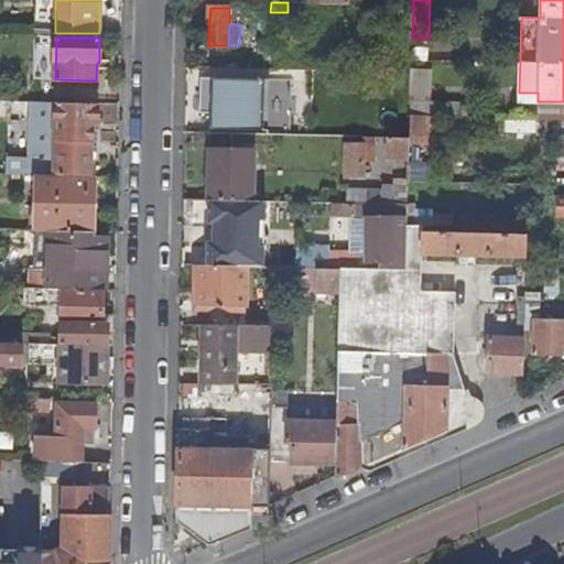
[(258,41),(258,52),(271,52),(271,41),(258,41)]
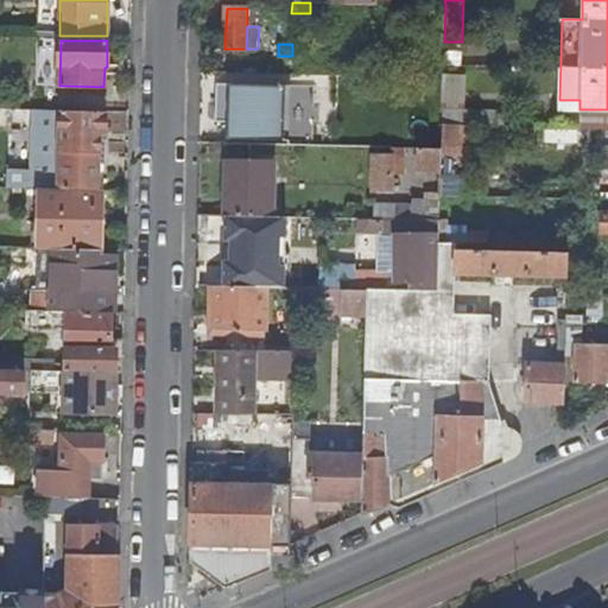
[(444,101),(467,102),(469,73),(445,71),(444,101)]
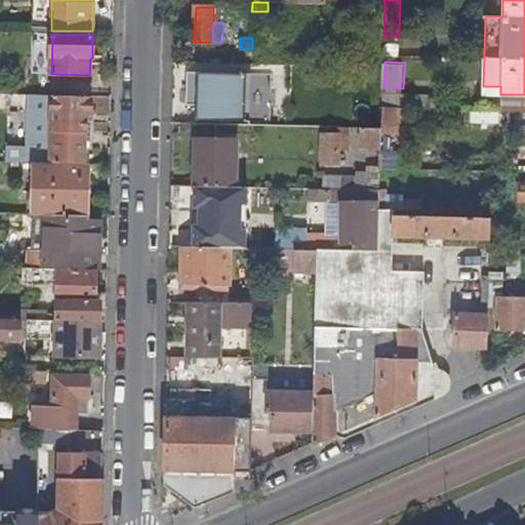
[(250,64),(250,75),(260,75),(260,79),(287,80),(288,65),(250,64)]
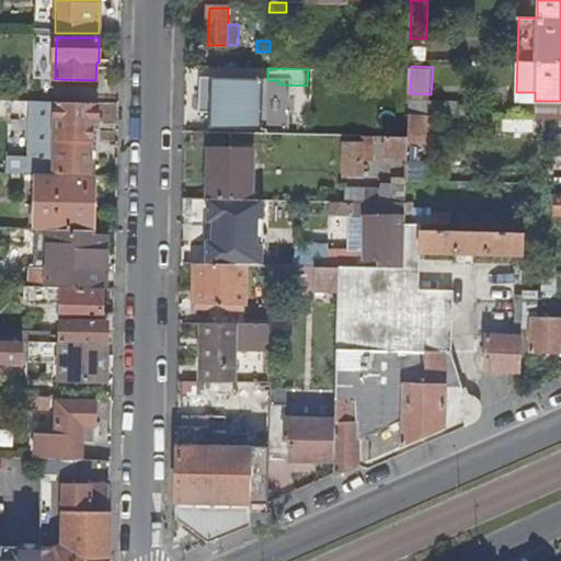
[(196,77),(196,99),(203,99),(204,105),(210,105),(209,128),(263,128),(263,106),(258,106),(258,79),(196,77)]
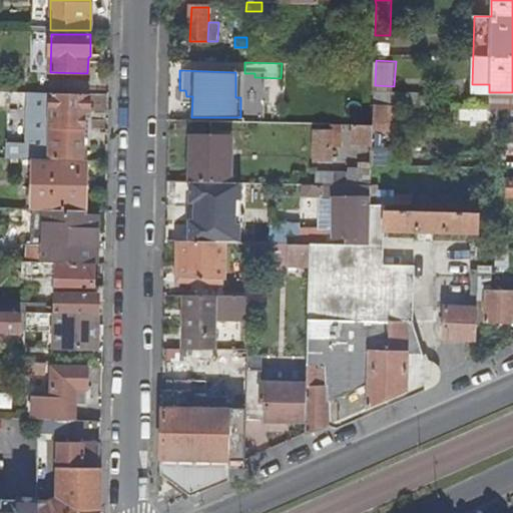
[(374,92),(374,104),(419,105),(419,93),(374,92)]
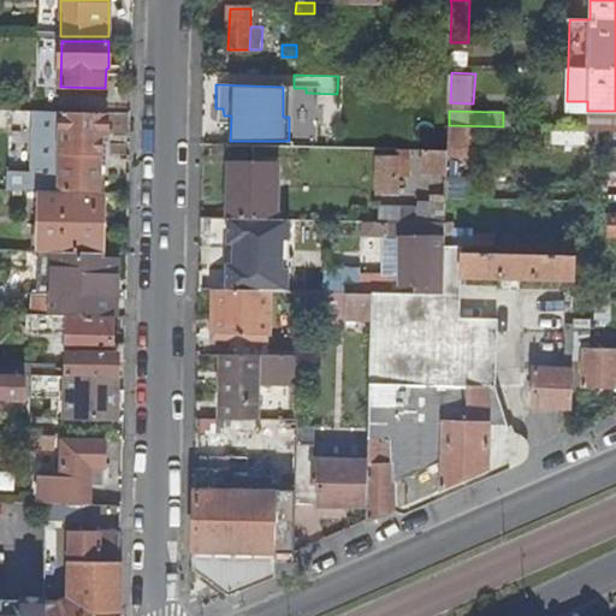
[(61,155),(60,193),(99,194),(100,144),(106,143),(107,114),(45,113),(43,154),(61,155)]
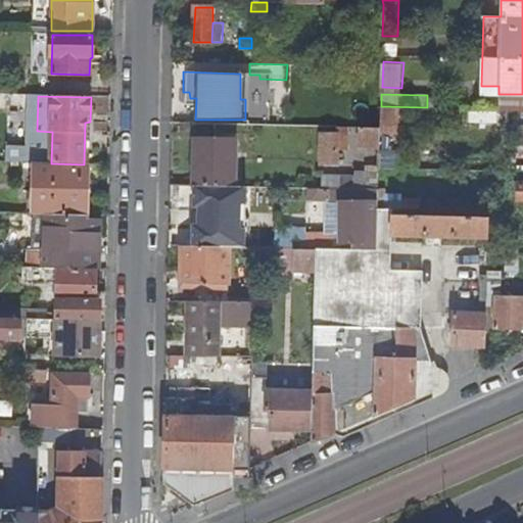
[(476,109),(476,126),(507,126),(507,110),(476,109)]
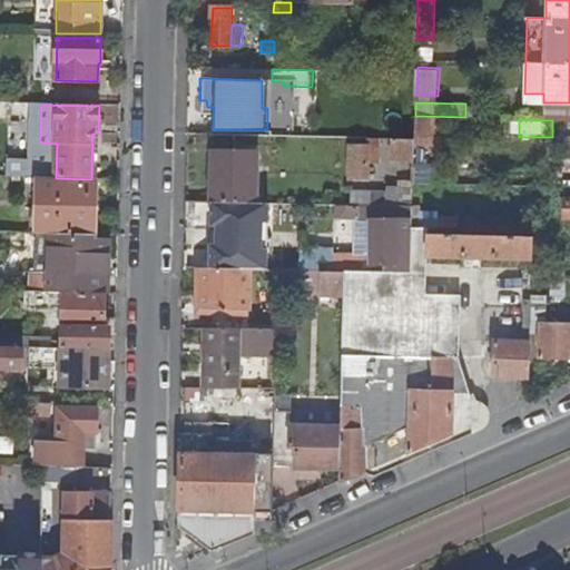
[(393,139),(393,160),(414,160),(414,151),(414,139),(393,139)]
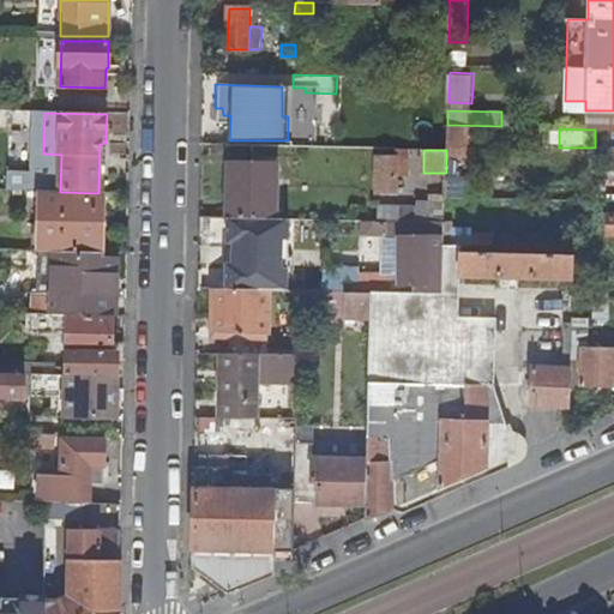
[(377,157),(375,194),(395,194),(396,157),(377,157)]
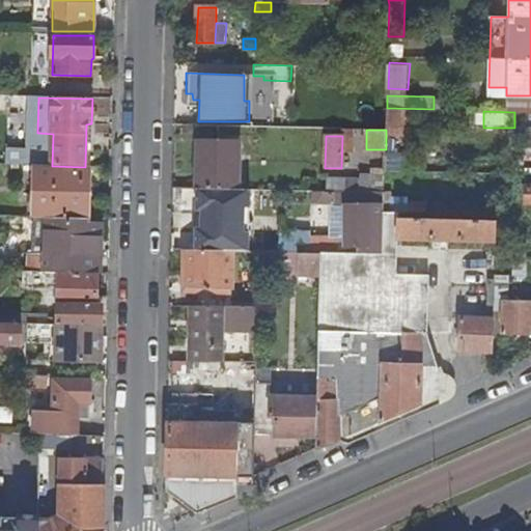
[(199,139),(197,188),(210,188),(238,189),(239,140),(199,139)]
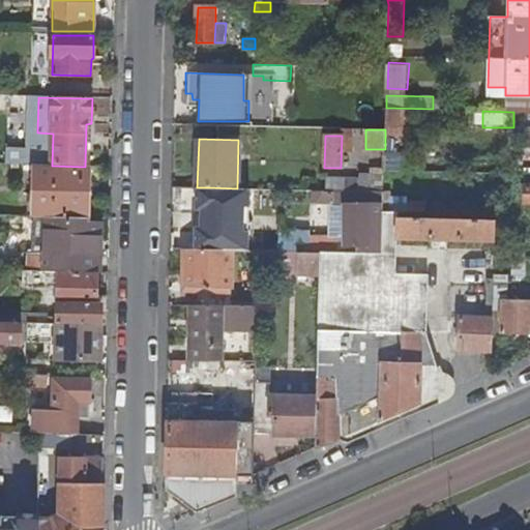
[(385,149),(384,169),(384,170),(409,171),(410,141),(385,141),(385,149)]
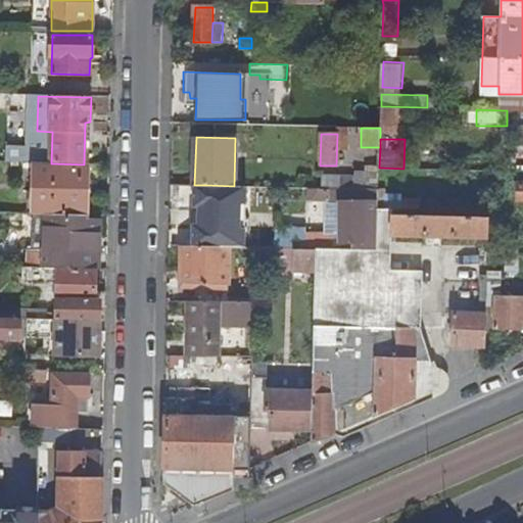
[(34,163),(32,214),(37,214),(89,215),(89,164),(84,164),(51,163),(34,163)]
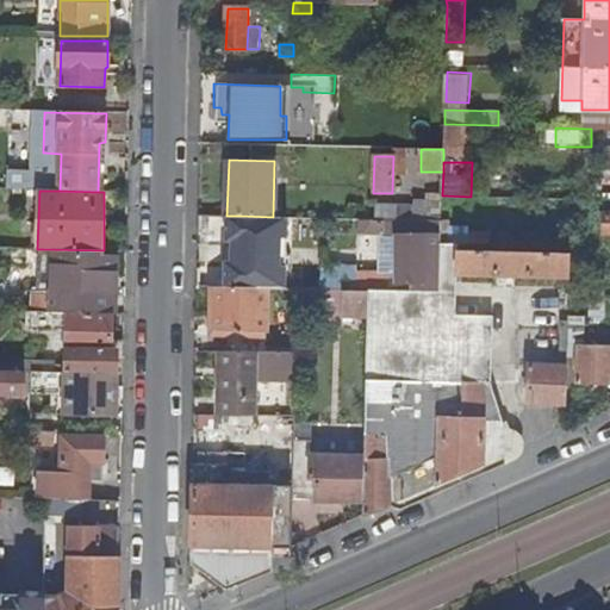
[(415,201),(415,219),(442,221),(442,195),(442,194),(429,193),(429,201),(415,201)]
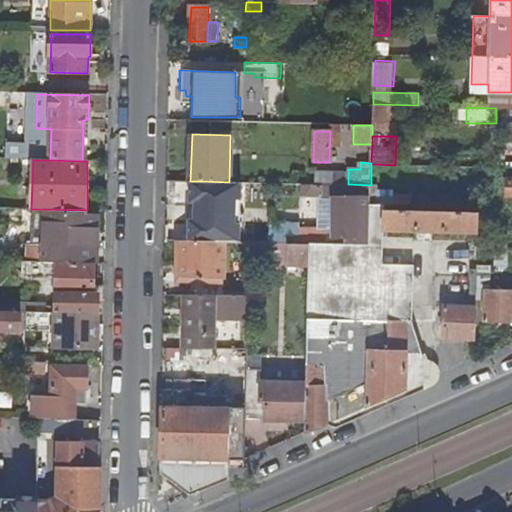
[(167,180),(167,197),(202,198),(202,181),(190,181),(167,180)]
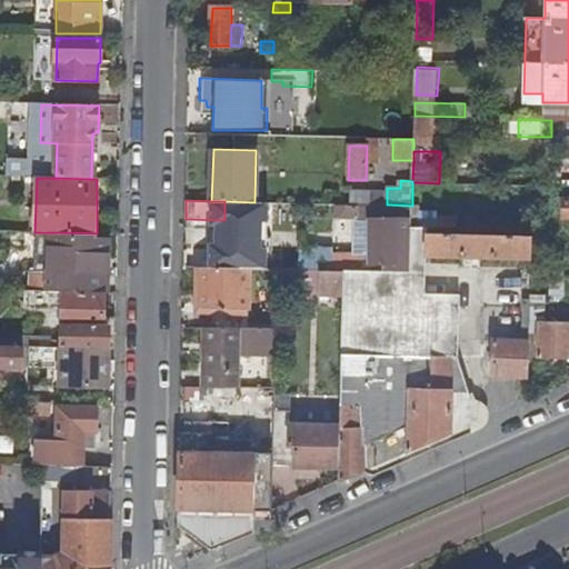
[(341,203),(341,217),(359,217),(359,205),(341,203)]
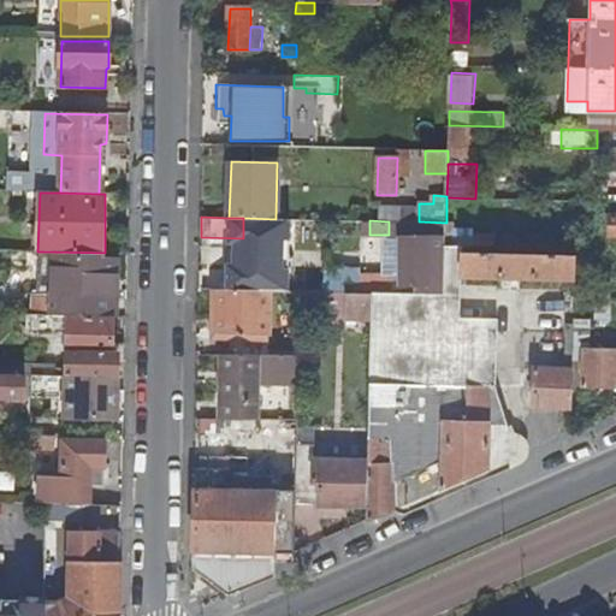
[(401,221),(400,280),(431,280),(432,235),(445,235),(445,234),(446,223),(419,221),(401,221)]
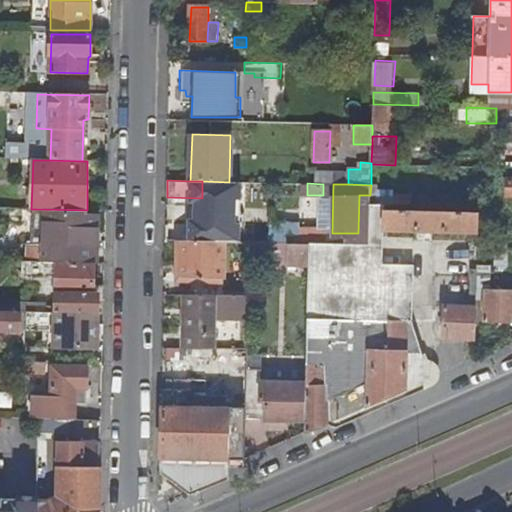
[(359,195),(358,233),(369,233),(370,204),(370,195),(359,195)]
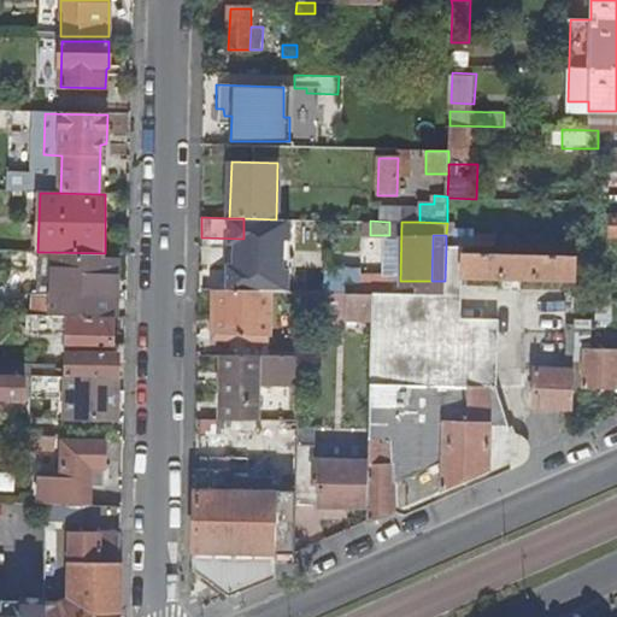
[(446,246),(445,281),(445,297),(442,399),(457,399),(457,386),(469,386),(468,423),(442,423),(441,462),(441,466),(513,435),(498,387),(499,319),(463,318),(463,276),(576,280),(576,256),(464,253),(464,247),(453,246),(446,246)]
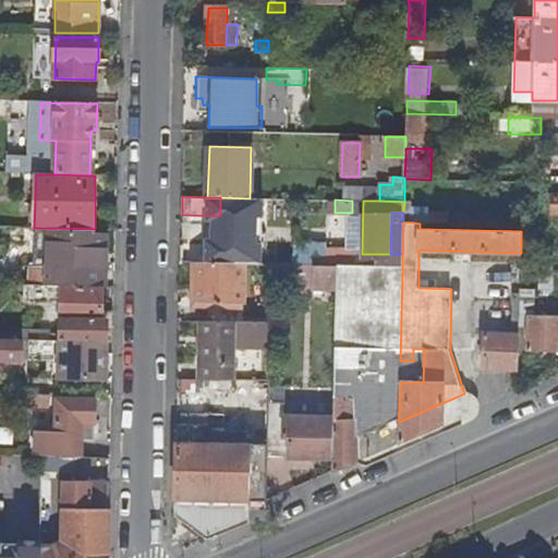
[(39,228),(38,286),(51,286),(62,286),(102,287),(107,287),(107,234),(94,233),(95,229),(39,228)]
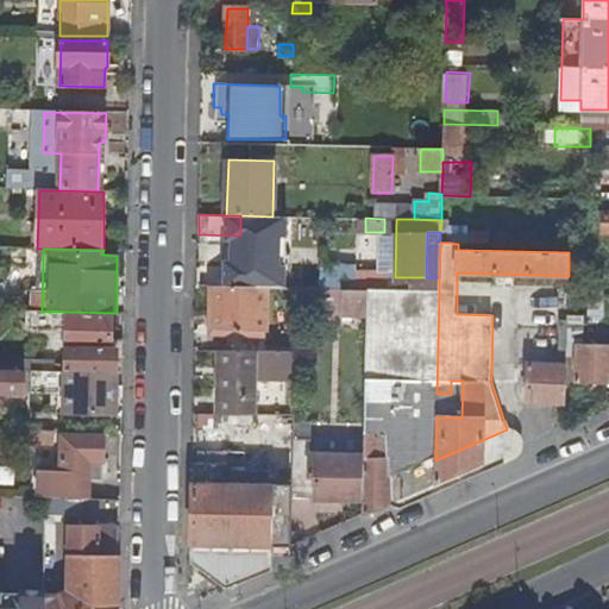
[(198,268),(198,286),(214,287),(238,287),(238,269),(198,268)]
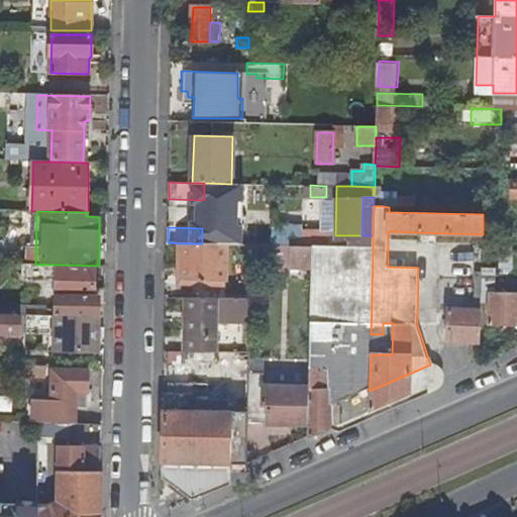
[(182,243),(182,276),(186,276),(185,298),(188,298),(225,299),(226,244),(202,243),(182,243)]
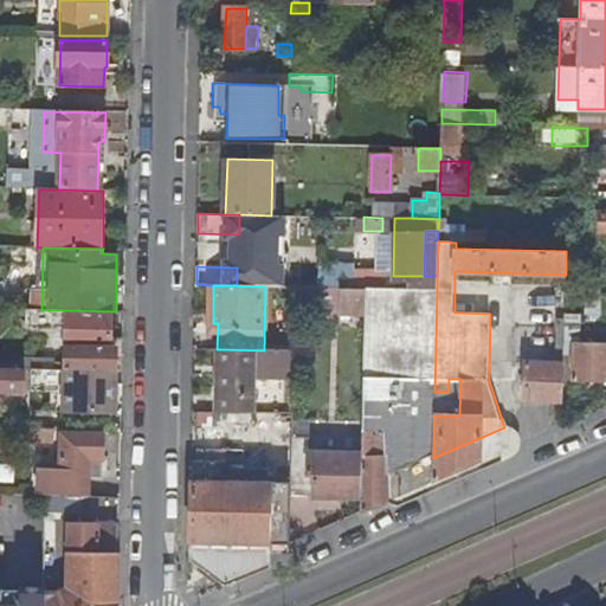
[(329,288),(328,314),(367,315),(367,289),(329,288)]
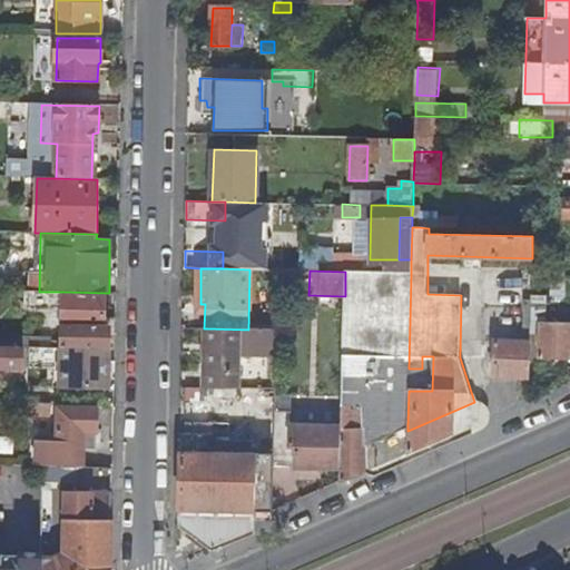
[(345,272),(345,296),(342,428),(341,468),(340,482),(365,471),(364,446),(408,426),(409,391),(409,369),(411,274),(345,272)]
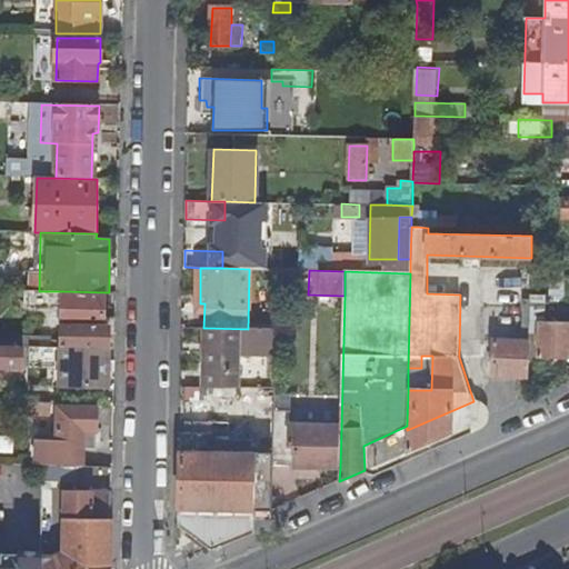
[(30,291),(29,308),(52,309),(52,291),(39,291),(30,291)]
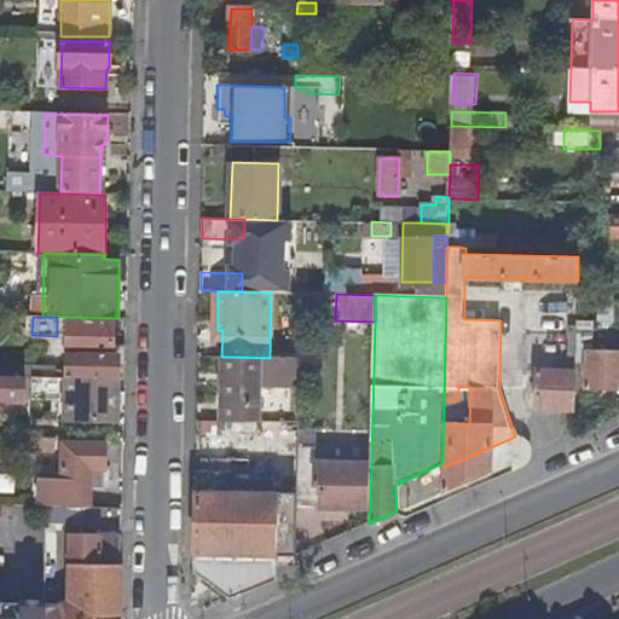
[(62,371),(62,377),(126,379),(127,346),(114,346),(114,318),(69,317),(68,371),(62,371)]
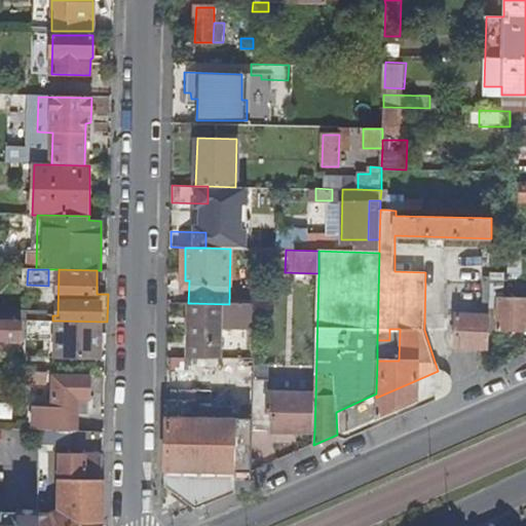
[(525,296),(498,297),(497,330),(525,330),(525,296)]
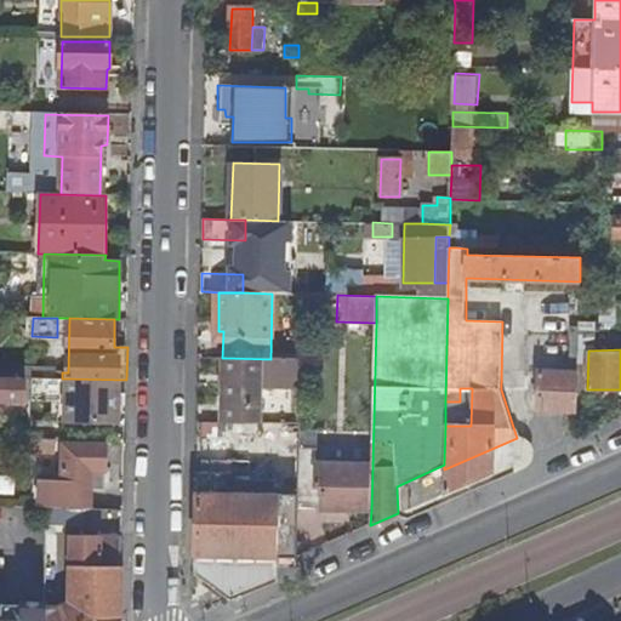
[(226,358),(223,423),(260,423),(261,387),(300,388),(301,360),(271,359),(226,358)]
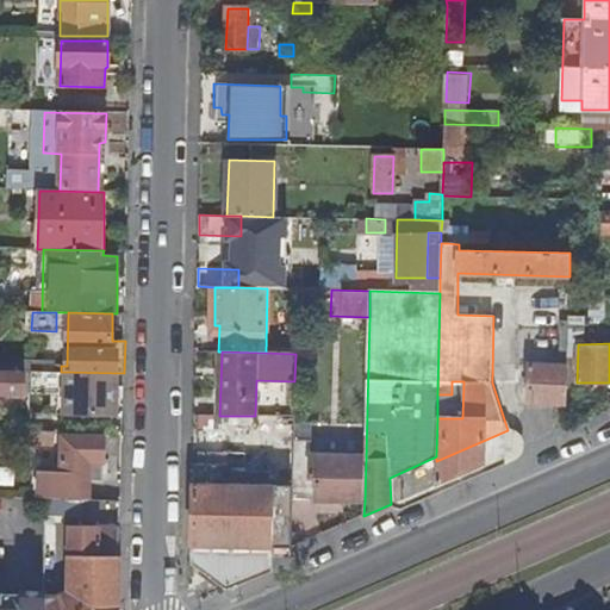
[(23,361),(23,371),(26,371),(32,372),(49,372),(49,361),(23,361)]
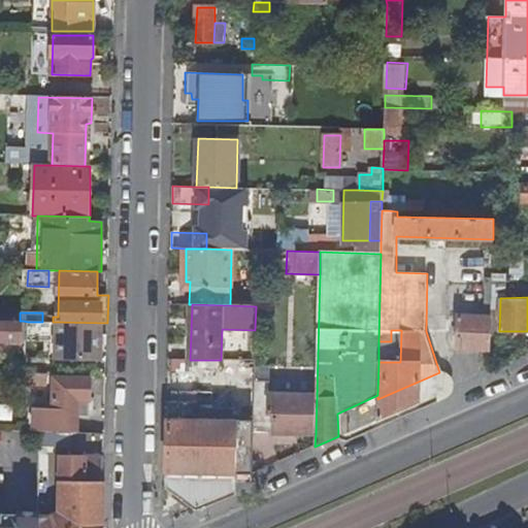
[(458,315),(457,349),(490,350),(491,316),(458,315)]
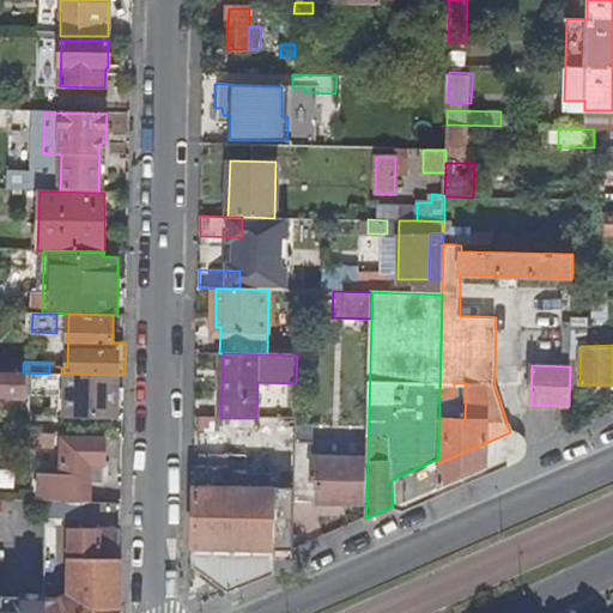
[(0,395),(26,396),(26,372),(23,372),(0,371),(0,395)]
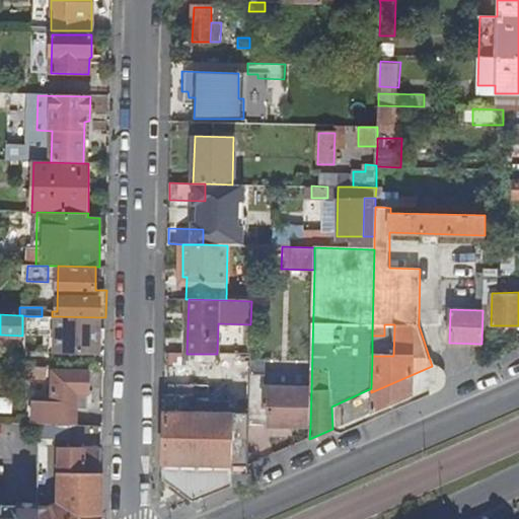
[(57,337),(56,352),(99,354),(99,329),(105,329),(105,317),(52,316),(42,316),(27,316),(27,336),(57,337)]
